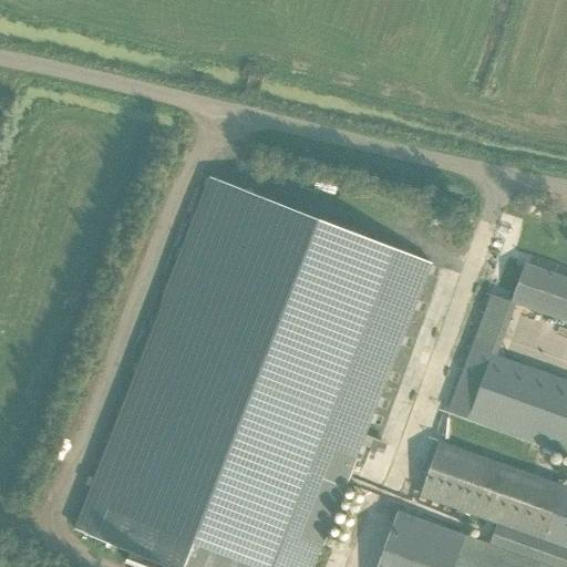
[(313,566),(432,264),(210,178),(74,529),(168,566),(313,566)]
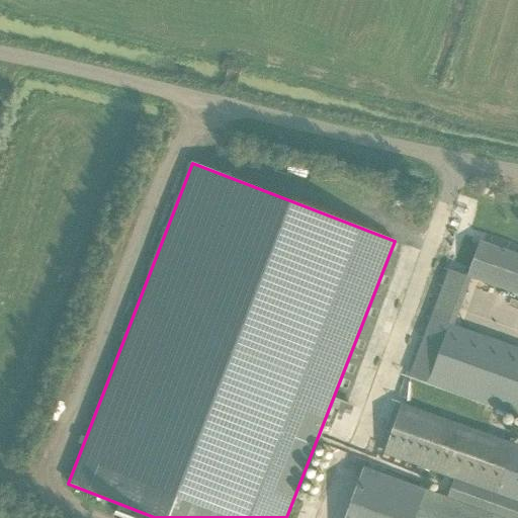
[(517,253),(481,240),(467,276),(471,278),(517,294),(517,253)]
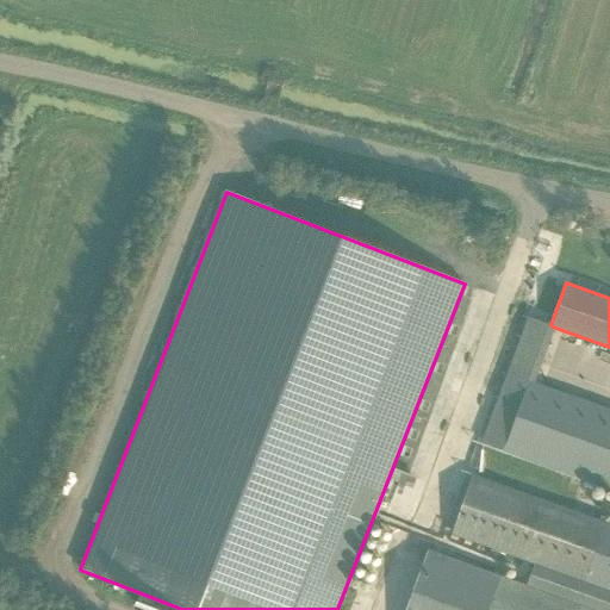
[(551,325),(529,317),(508,374),(535,384),(555,328),(551,325)]
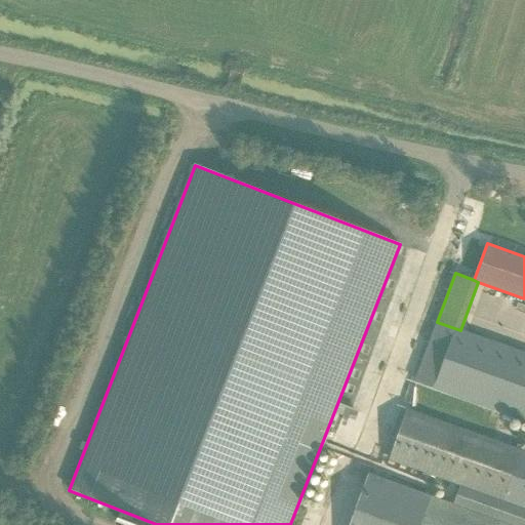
[(524,353),(460,330),(437,322),(415,381),(524,420),(524,353)]
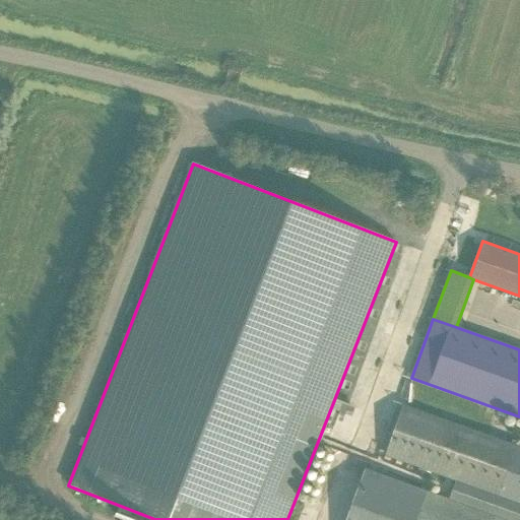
[(519,519),(519,447),(403,405),(385,455),(455,480),(448,499),(369,470),(350,519),(519,519)]
